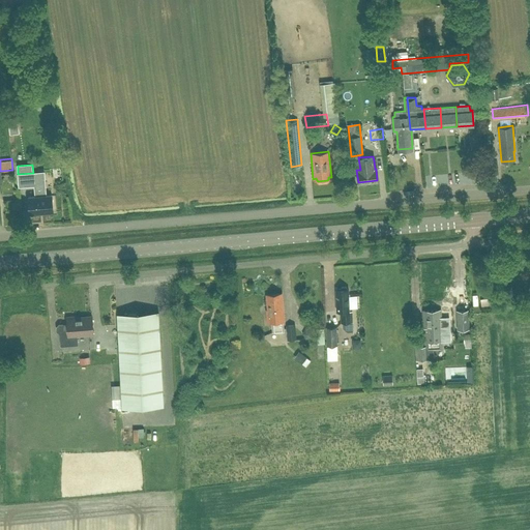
[(29,212),(53,210),(51,194),(46,195),(45,181),(37,182),(34,184),(35,196),(28,196),(29,212)]
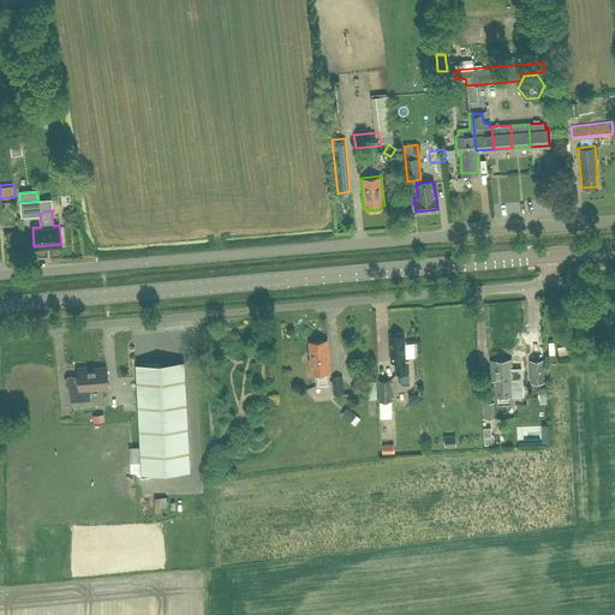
[(408,372),(407,360),(405,360),(404,334),(402,334),(401,332),(396,332),(395,335),(389,335),(390,360),(395,360),(395,372),(401,372),(401,376),(405,380),(408,380),(408,372)]
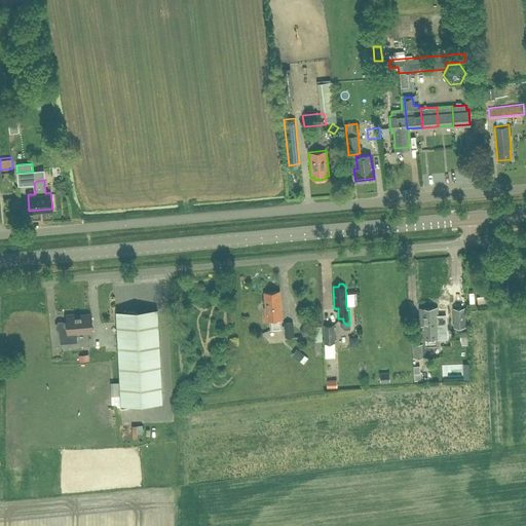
[(354,286),(349,288),(352,297),(358,295),(354,286)]
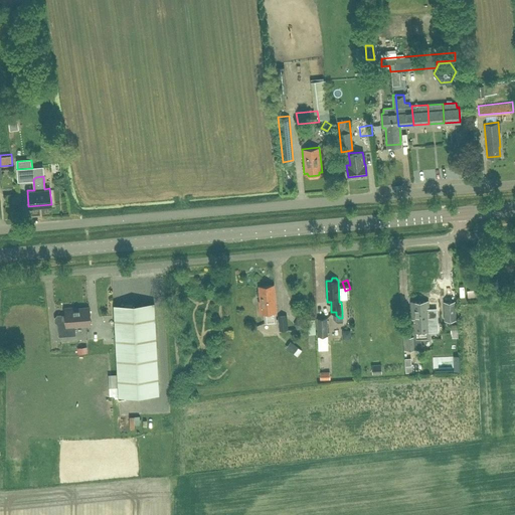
[(265,322),(276,320),(276,312),(273,285),(259,286),(260,300),(259,300),(260,313),(264,312),(265,322)]
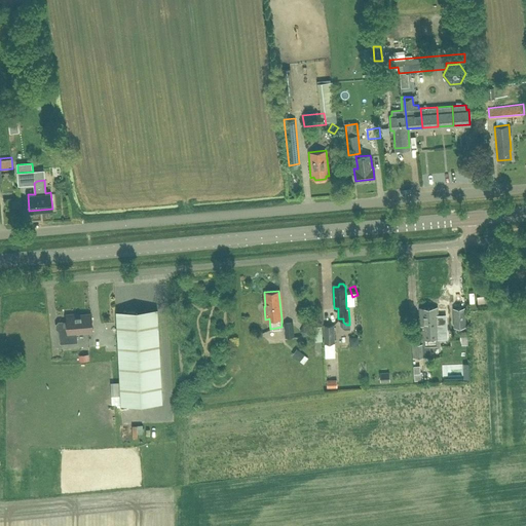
[(429,355),(428,344),(437,344),(437,337),(439,337),(437,306),(419,307),(421,338),(421,343),(423,343),(423,357),(429,355)]
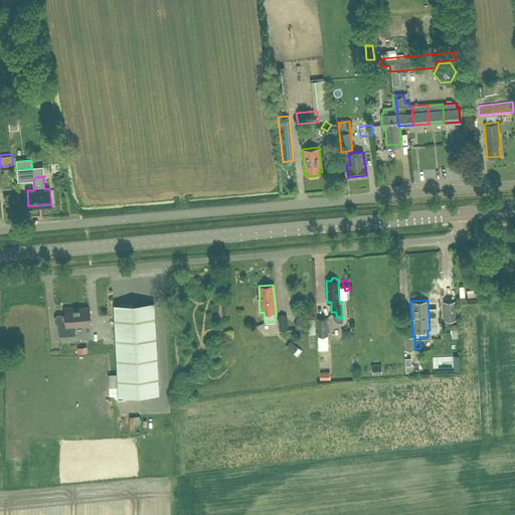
[(456,320),(455,301),(443,302),(444,320),(456,320)]
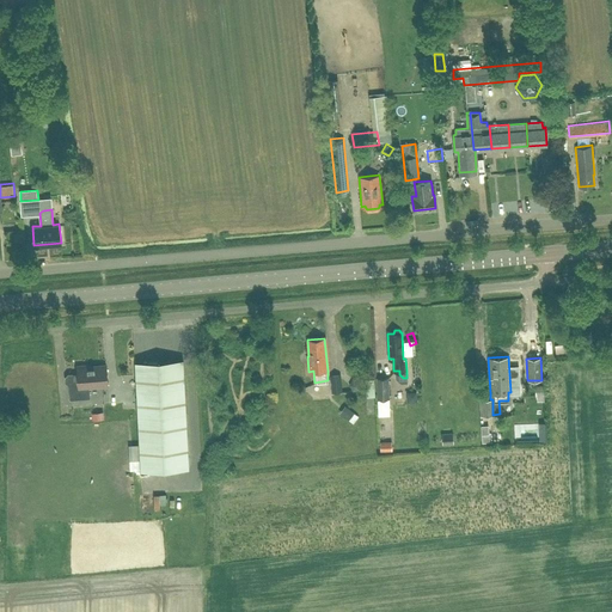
[(183,359),(134,362),(141,470),(189,467),(183,359)]
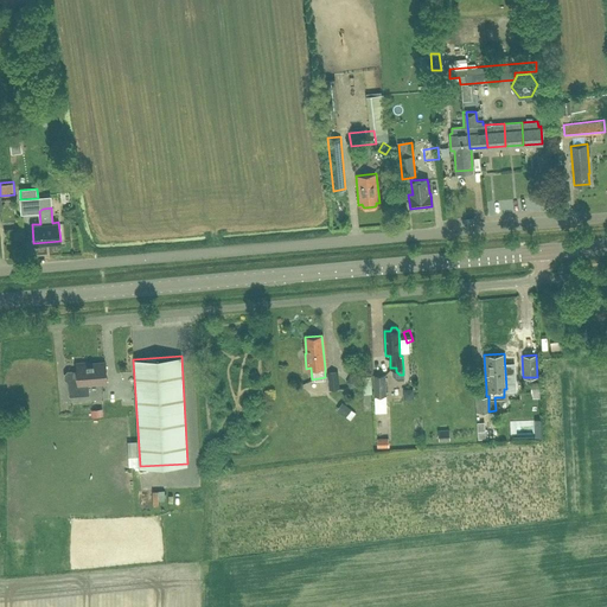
[(76,364),(77,372),(75,372),(71,370),(66,370),(64,374),(65,378),(68,381),(69,395),(88,394),(88,383),(107,382),(104,362),(76,364)]
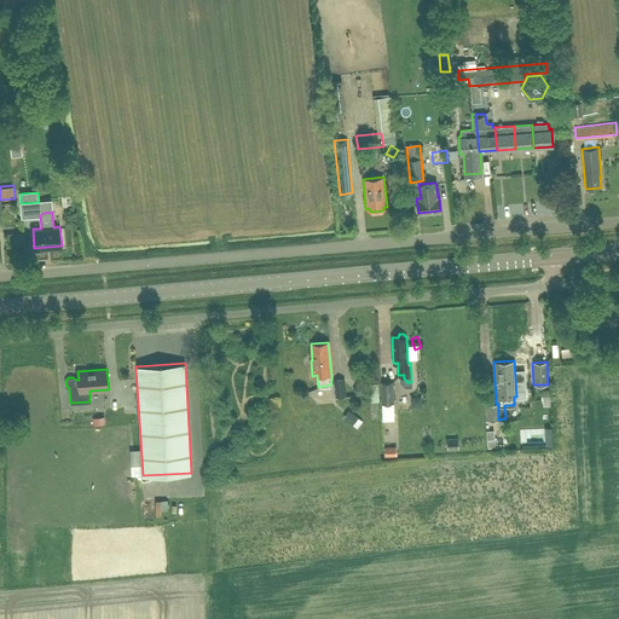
[(345,394),(343,379),(334,380),(335,395),(345,394)]
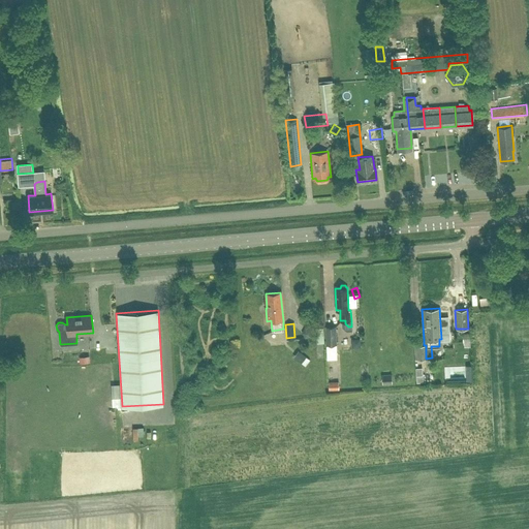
[(325,343),(336,343),(335,325),(325,325),(325,343)]
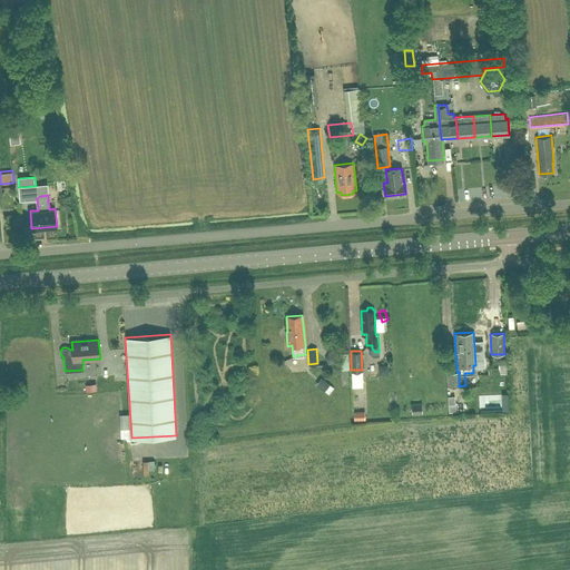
[(325,359),(328,364),(335,364),(338,359),(334,353),(328,353),(325,359)]
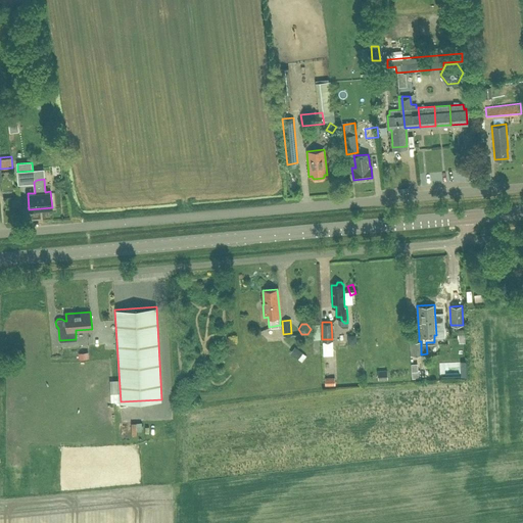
[(321,338),(320,324),(312,324),(313,339),(321,338)]
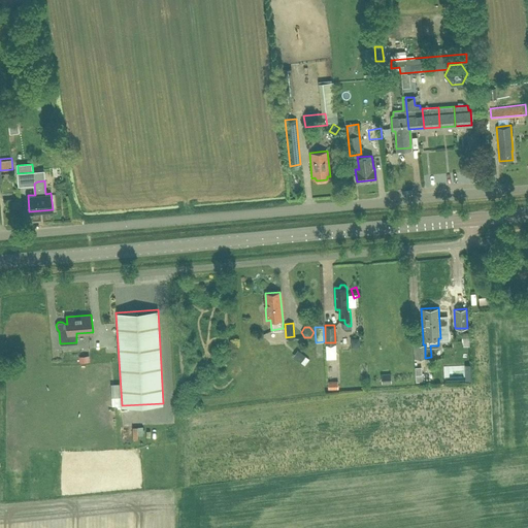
[(425,358),(425,344),(423,344),(415,344),(416,359),(425,358)]
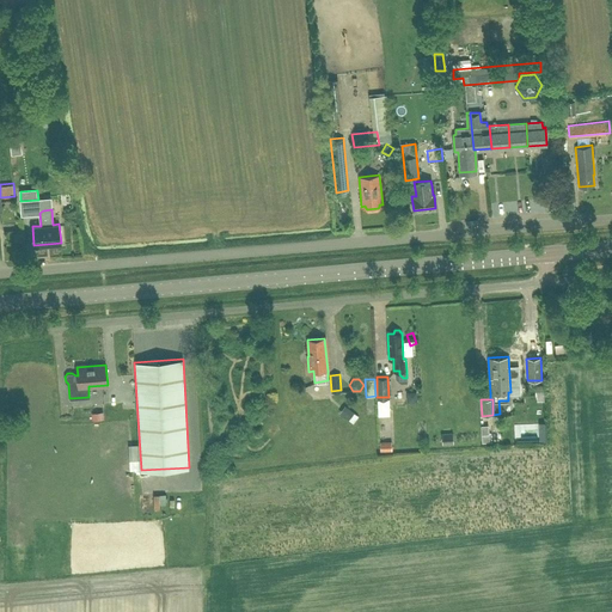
[(338,414),(348,421),(354,412),(346,405),(338,414)]
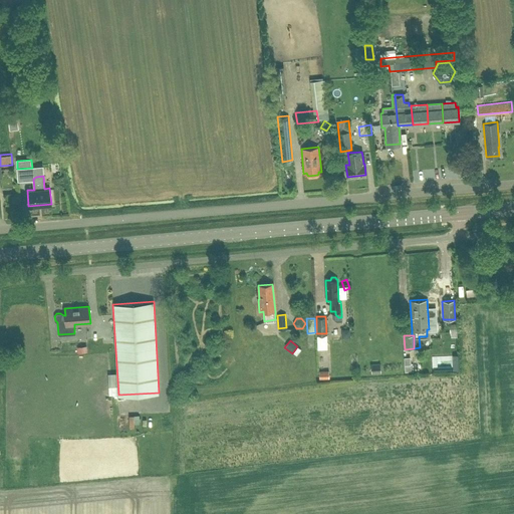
[(380,363),(370,363),(371,373),(380,372),(380,363)]
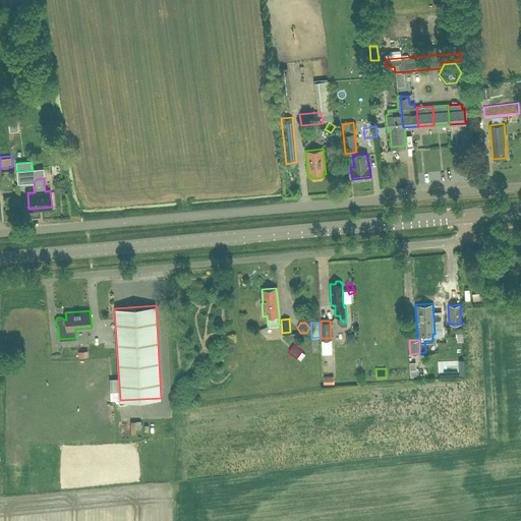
[(324,384),(334,384),(334,375),(324,375),(324,384)]
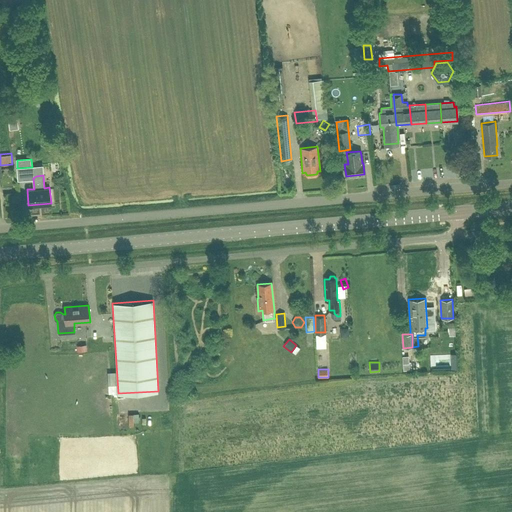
[(107,372),(107,385),(115,385),(115,372),(107,372)]
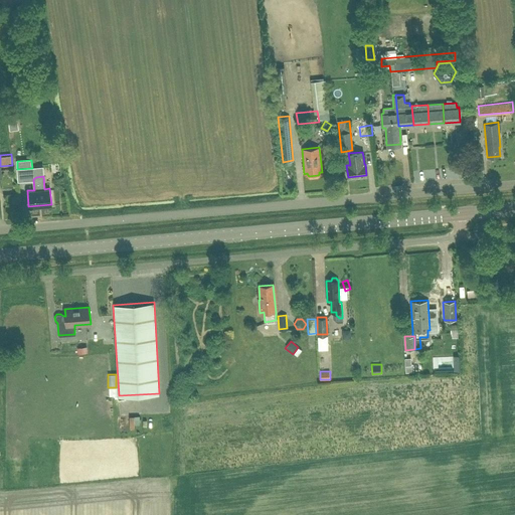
[(135,423),(135,413),(127,413),(127,423),(135,423)]
